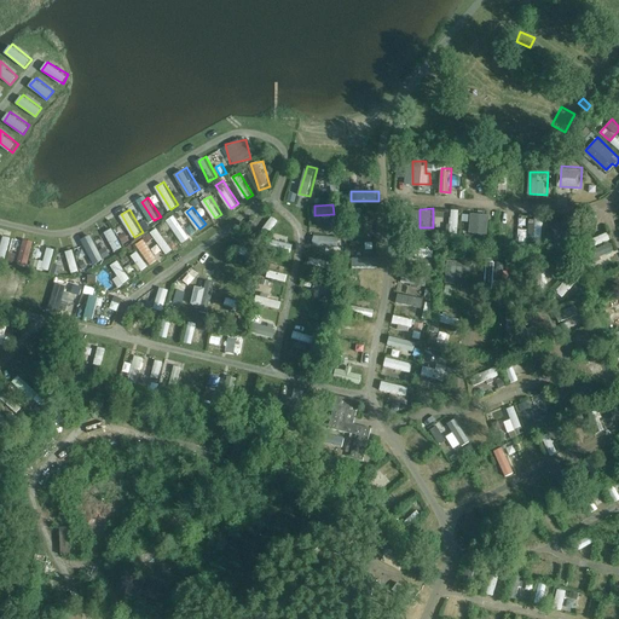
[(489,232),(490,212),(472,210),(470,231),(489,232)]
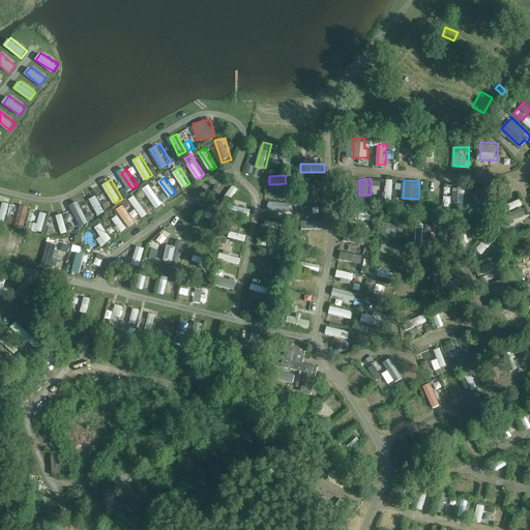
[(156,207),(164,203),(151,183),(144,187),(156,207)]
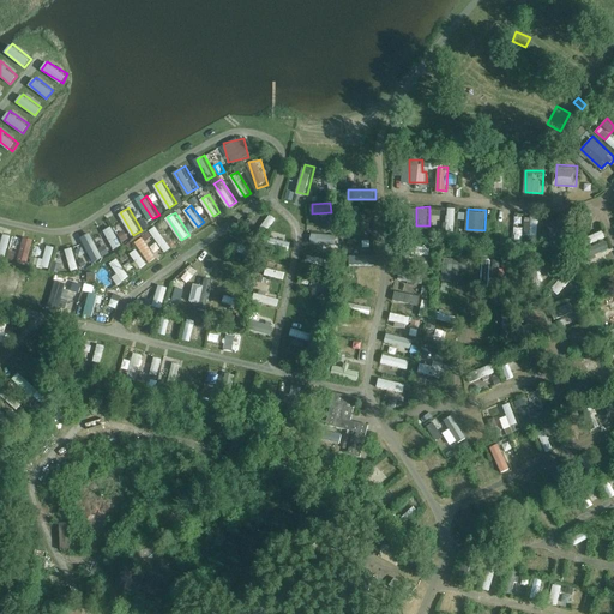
[(270,230),(277,217),(271,212),(263,226),(270,230)]
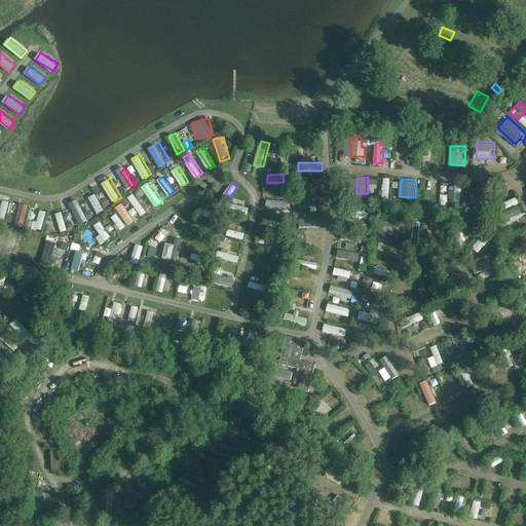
[(450,185),(450,203),(461,203),(461,184),(450,185)]
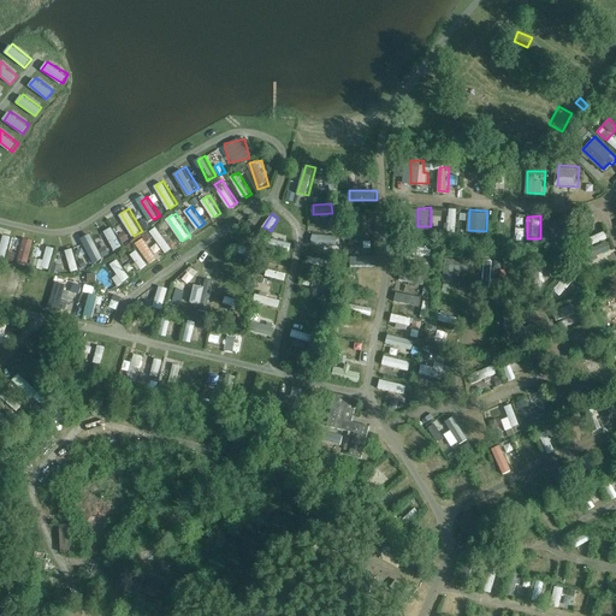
[(114,225),(105,229),(114,249),(123,246),(114,225)]
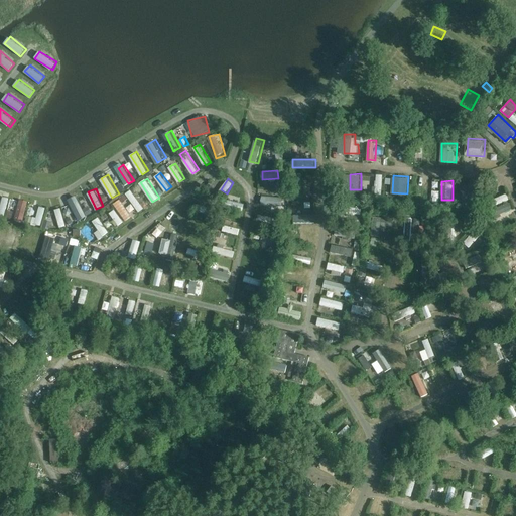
[(127,192),(140,212),(145,208),(132,189),(127,192)]
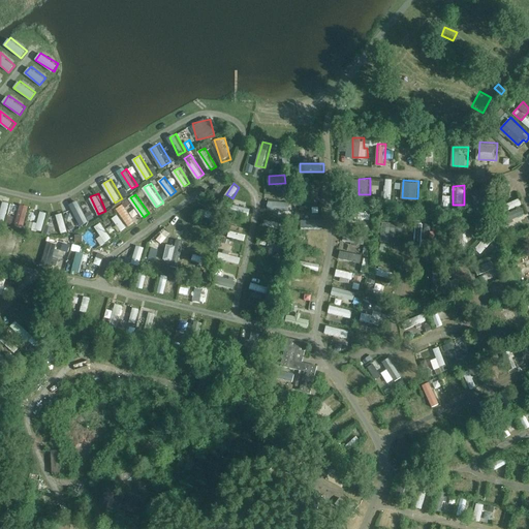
[(520,197),(508,201),(511,209),(523,204),(520,197)]
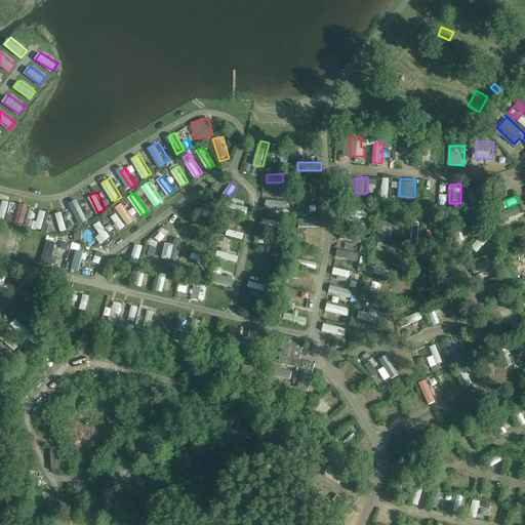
[(80,197),(71,201),(80,223),(89,218),(80,197)]
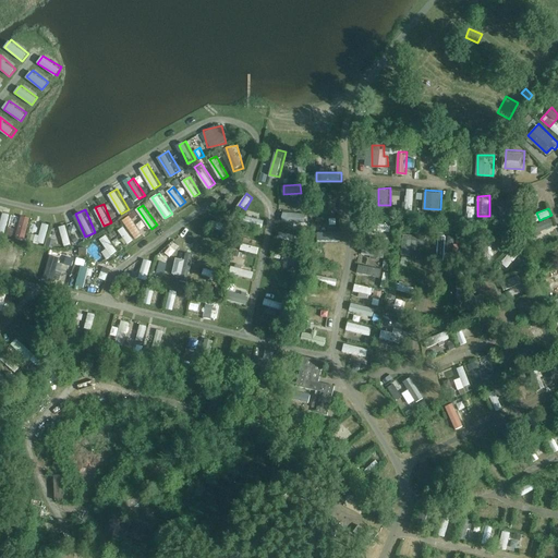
[(284,210),(283,221),(303,223),(304,214),(284,210)]
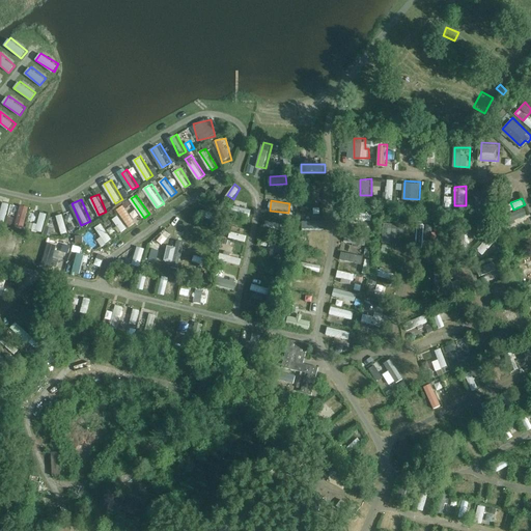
[(3,201),(2,213),(0,212),(0,220),(7,221),(9,202),(3,201)]
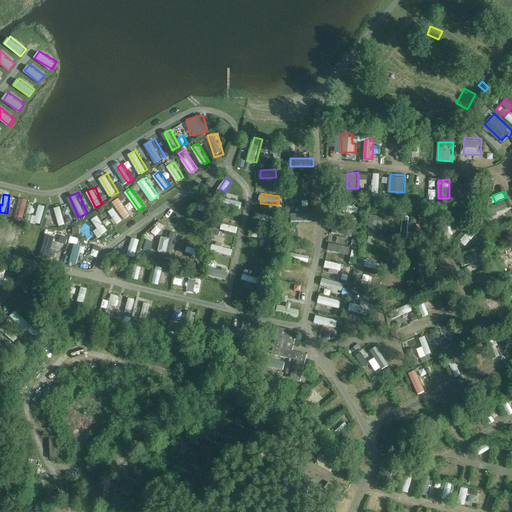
[(125,219),(133,214),(121,195),(113,200),(125,219)]
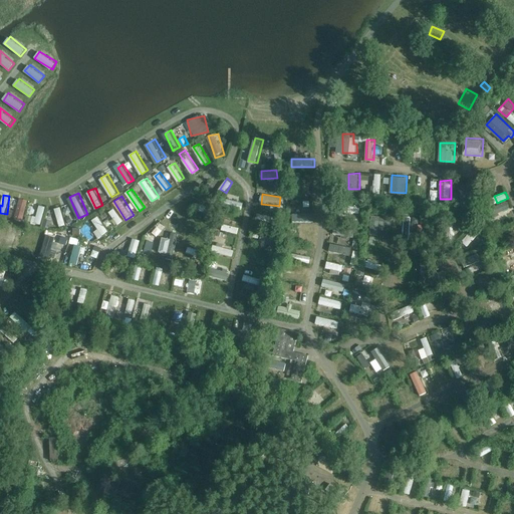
[(21,197),(16,219),(24,221),(29,199),(21,197)]
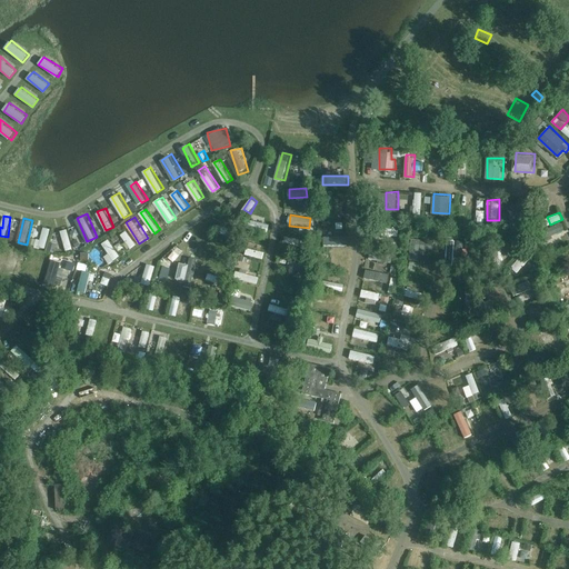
[(250,218),(247,227),(269,233),(271,225),(250,218)]
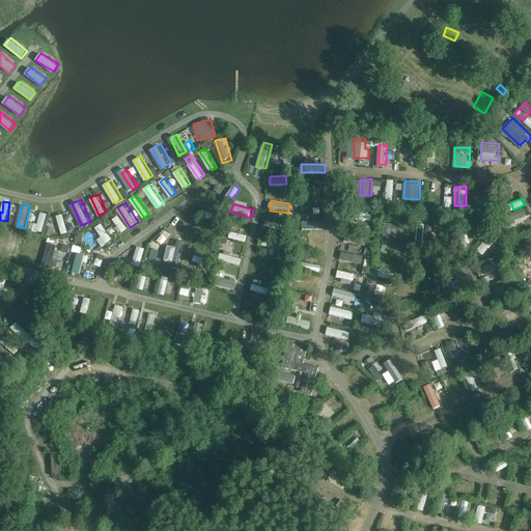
[(525,206),(510,213),(513,220),(529,214),(525,206)]
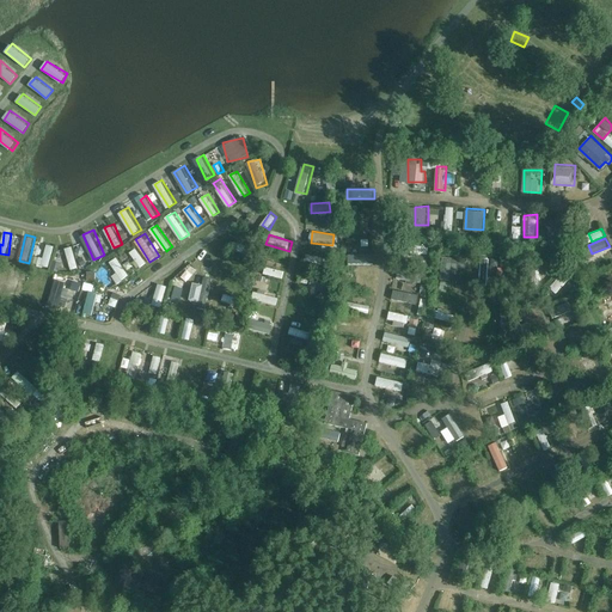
[(234,239),(231,249),(250,255),(254,246),(234,239)]
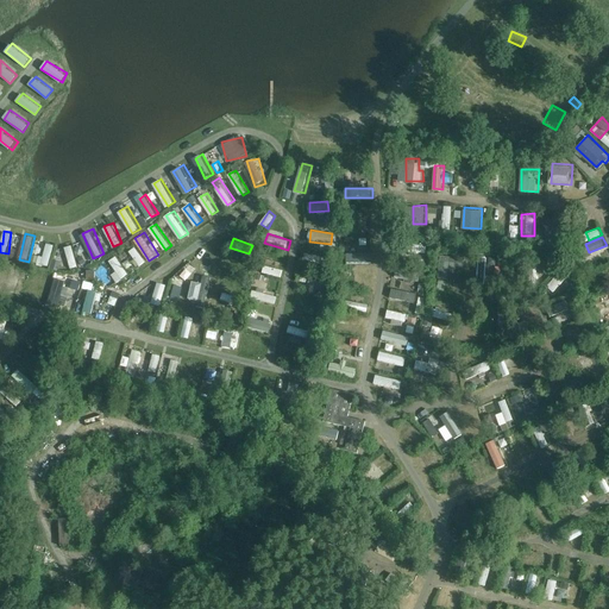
[(33,263),(52,265),(55,243),(46,242),(45,256),(35,255),(33,263)]
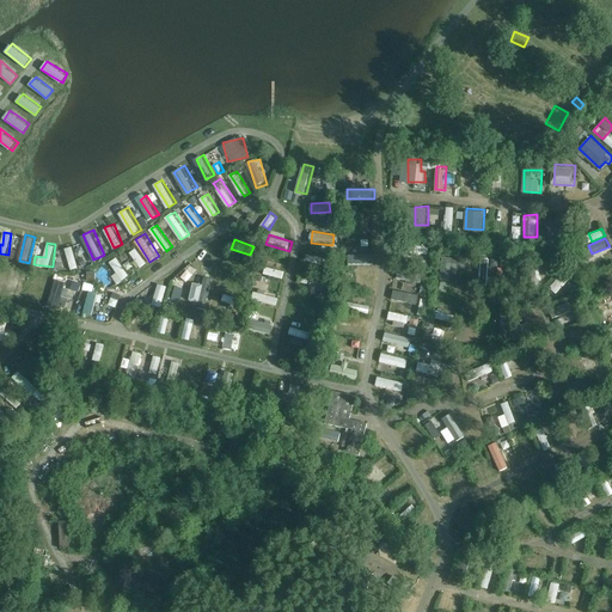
[(135,259),(140,268),(148,263),(139,248),(132,251),(136,259),(135,259)]
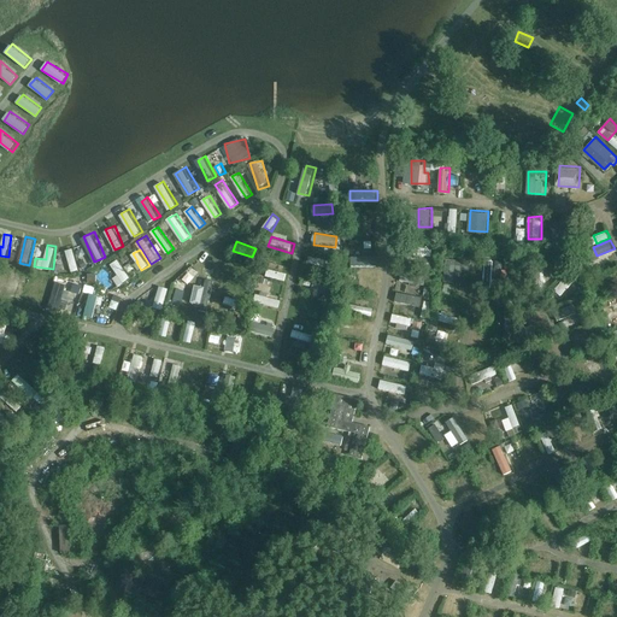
[(353,254),(353,266),(377,268),(378,256),(353,254)]
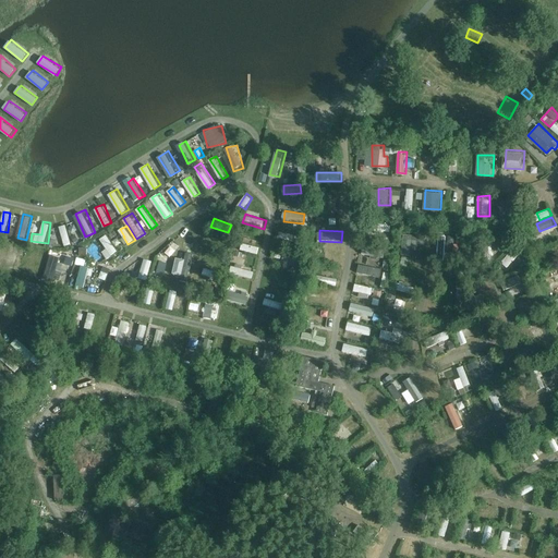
[(242,249),(259,253),(261,246),(244,241),(242,249)]
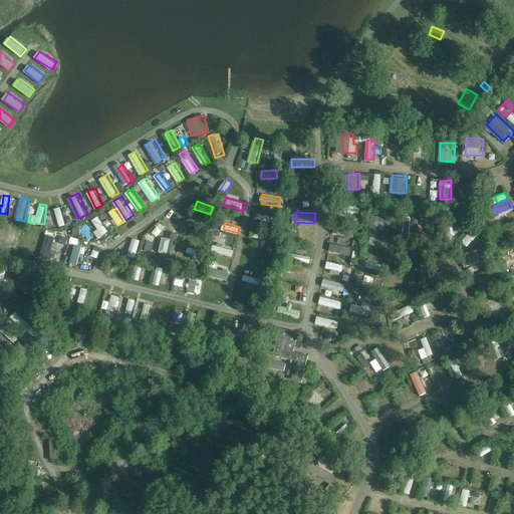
[(14,248),(20,249),(23,228),(17,227),(14,248)]
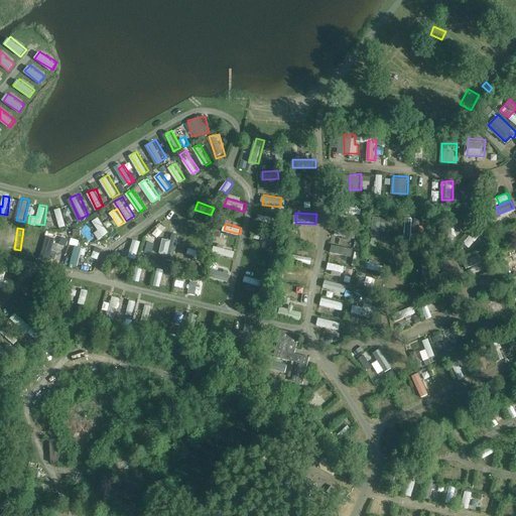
[(335,228),(335,235),(352,237),(352,229),(335,228)]
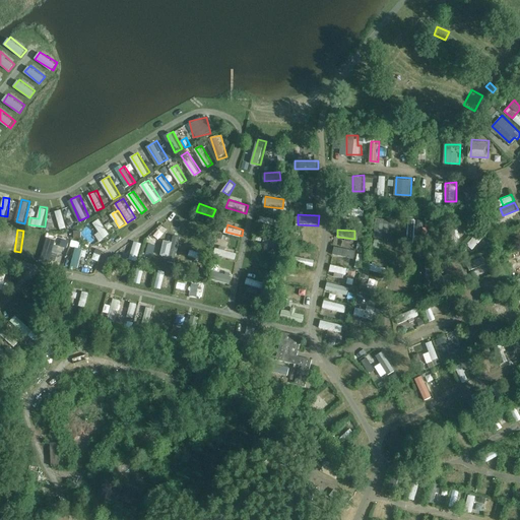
[(472,249),(478,245),(479,246),(484,243),(477,232),(466,239),(472,249)]
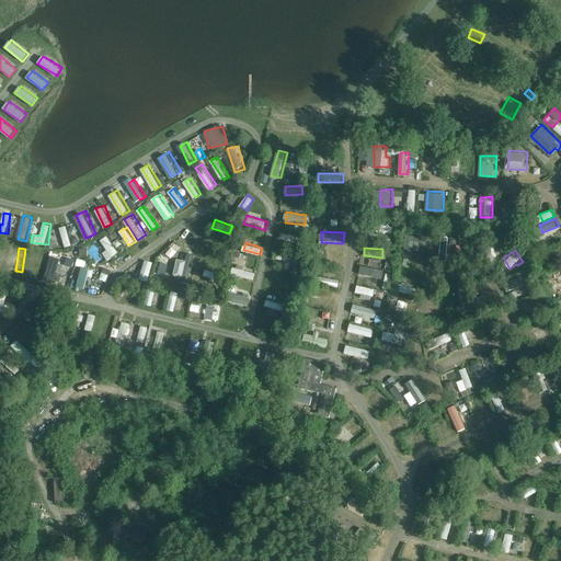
[(147,258),(140,278),(148,281),(155,261),(147,258)]
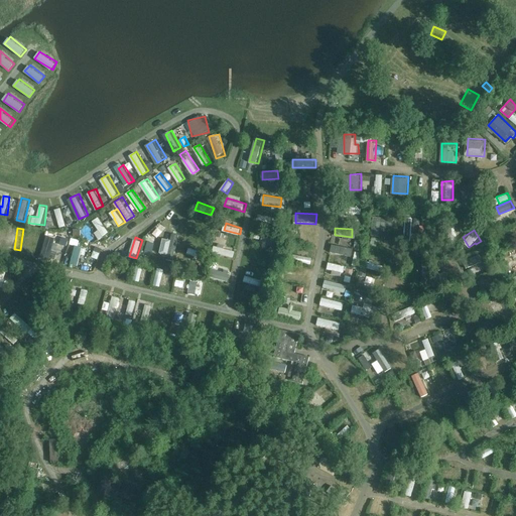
[(332,244),(331,259),(339,259),(339,262),(348,262),(349,254),(353,255),(353,245),(332,244)]
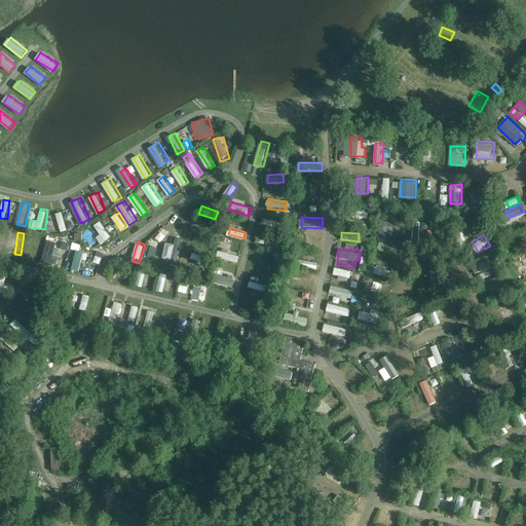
[(90,269),(91,260),(88,259),(89,252),(77,250),(74,267),(90,269)]
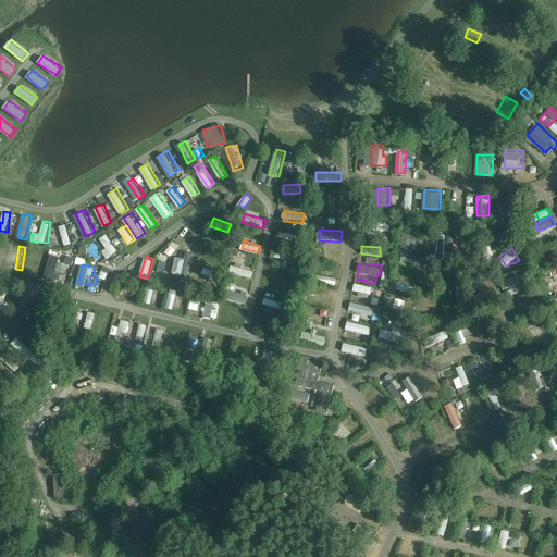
[(236,264),(234,271),(254,277),(256,270),(236,264)]
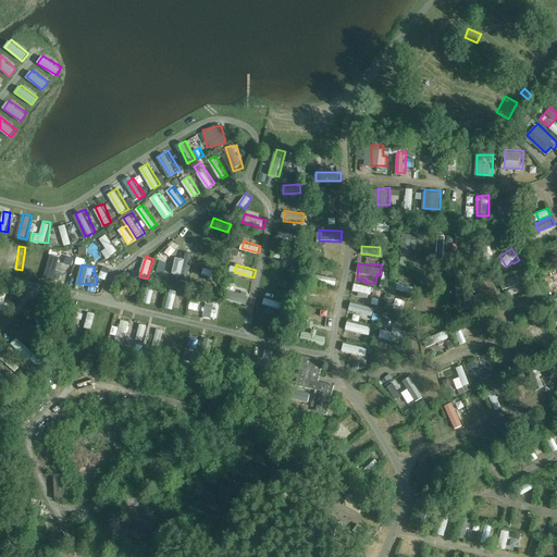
[(217,277),(219,269),(205,267),(202,274),(217,277)]
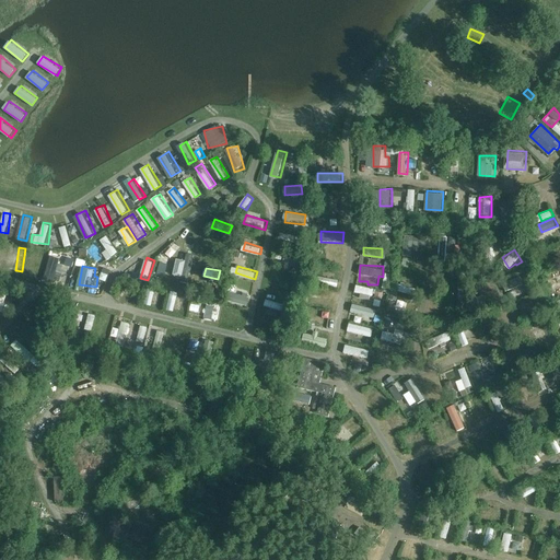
[(383,286),(389,288),(394,272),(386,271),(383,286)]
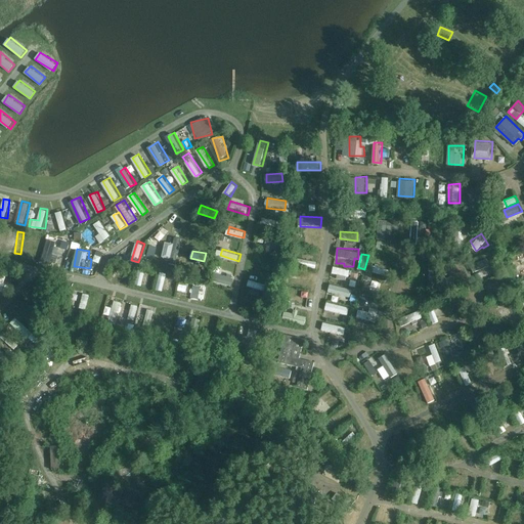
[(299,266),(318,267),(318,259),(300,258),(299,266)]
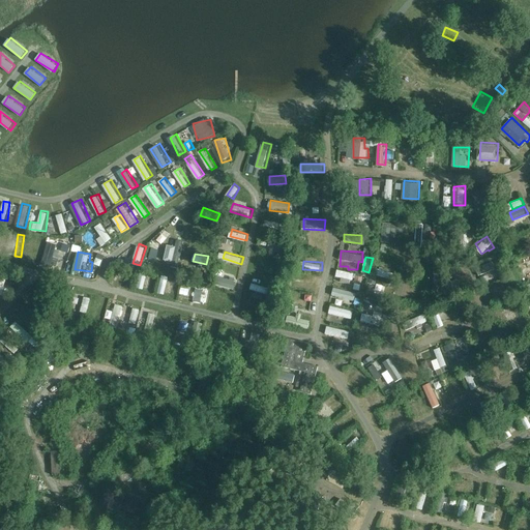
[(487,277),(498,273),(494,261),(482,264),(487,277)]
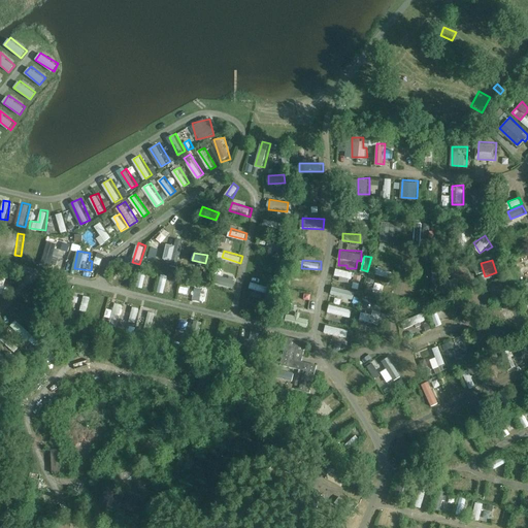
[(137,286),(143,287),(147,271),(141,270),(137,286)]
